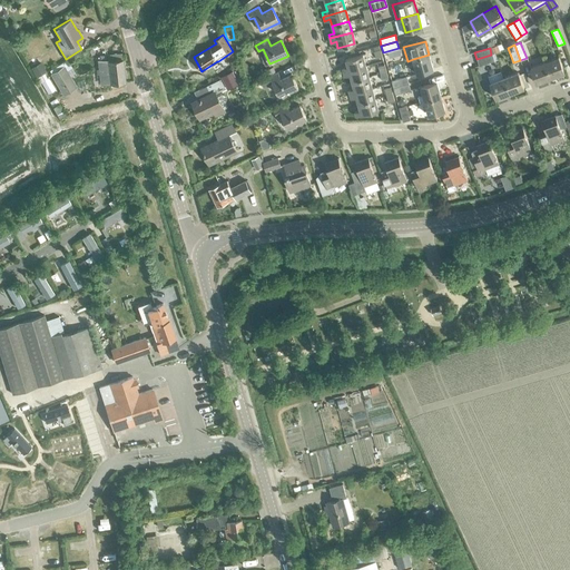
[(343,72),(365,66),(363,55),(345,59),(347,66),(342,67),(343,72)]
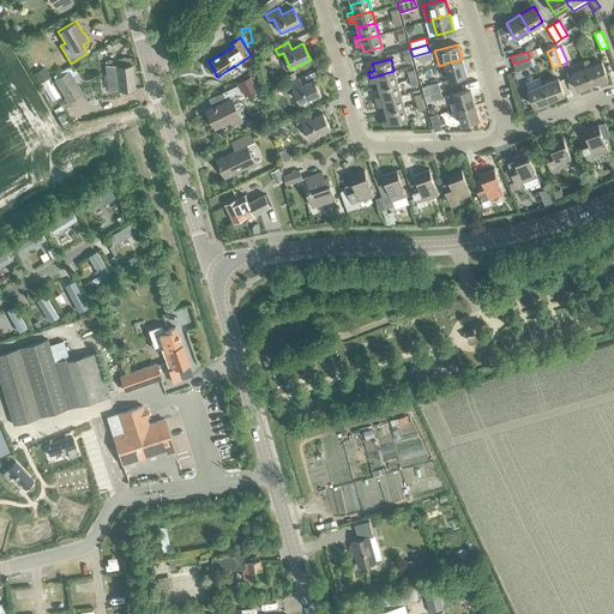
[(445,64),(449,79),(467,74),(462,59),(445,64)]
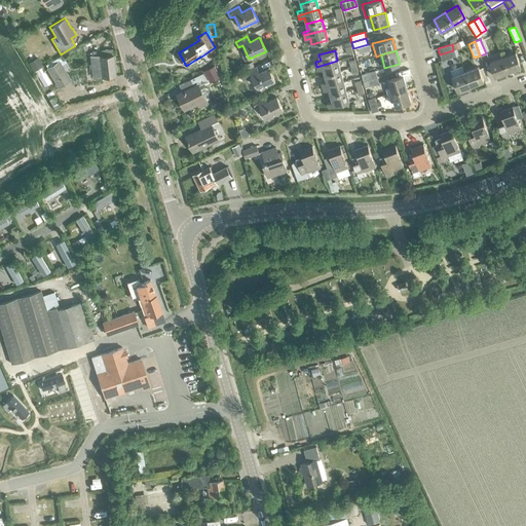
[(453,50),(440,54),(441,61),(455,57),(453,50)]
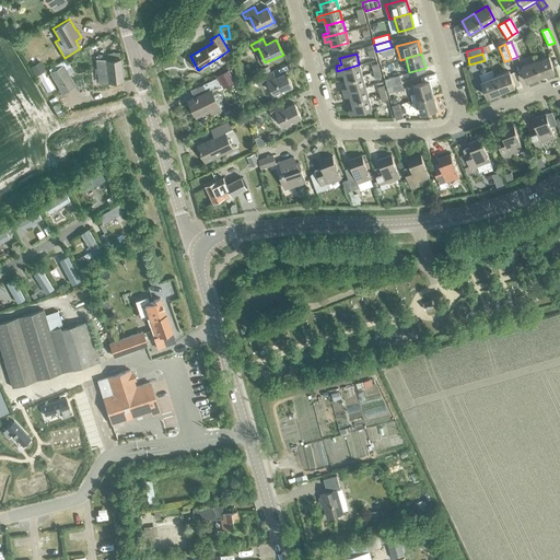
[(535,61),(540,77),(553,71),(548,56),(535,61)]
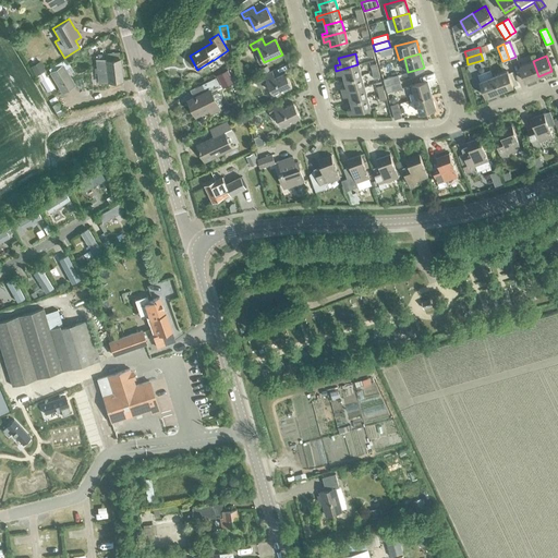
[(98,82),(122,80),(120,58),(105,60),(105,59),(96,60),(98,82)]
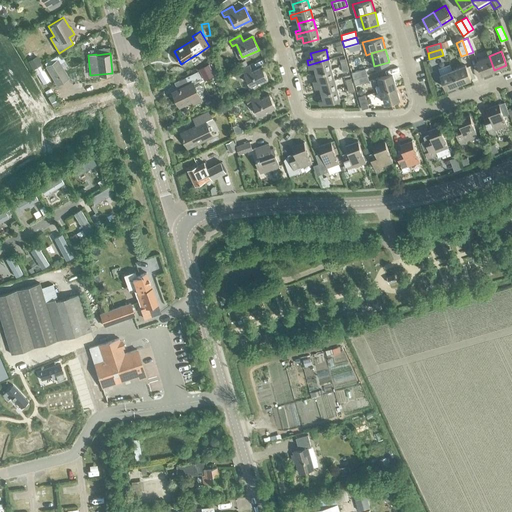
[(481,75),(494,70),(489,56),(476,61),(481,75)]
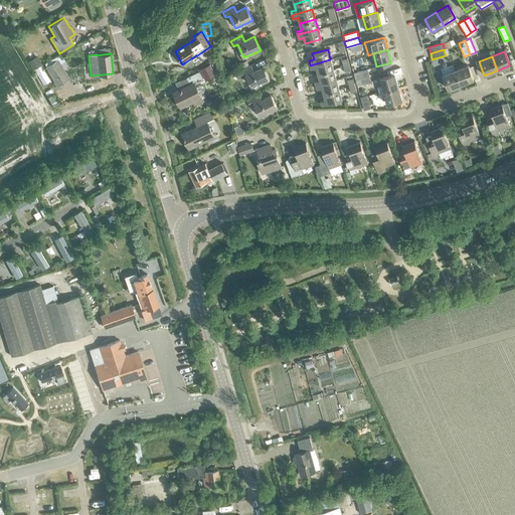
[(318,73),(333,69),(330,59),(310,65),(311,68),(316,67),(318,73)]
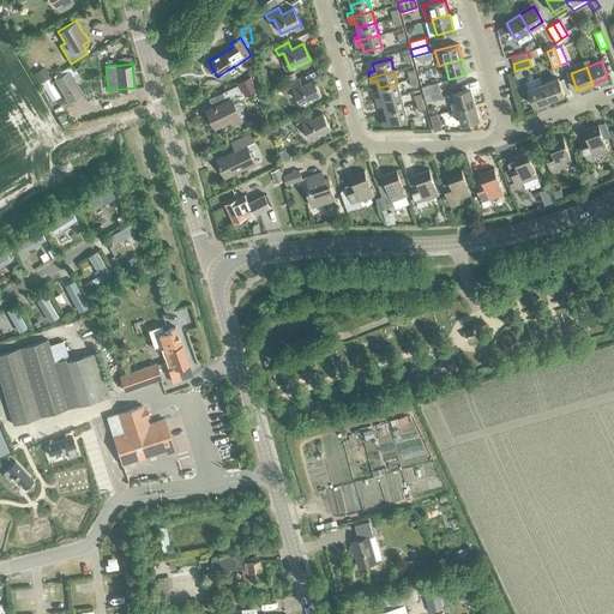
[(56,80),(68,101),(80,92),(68,72),(56,80)]
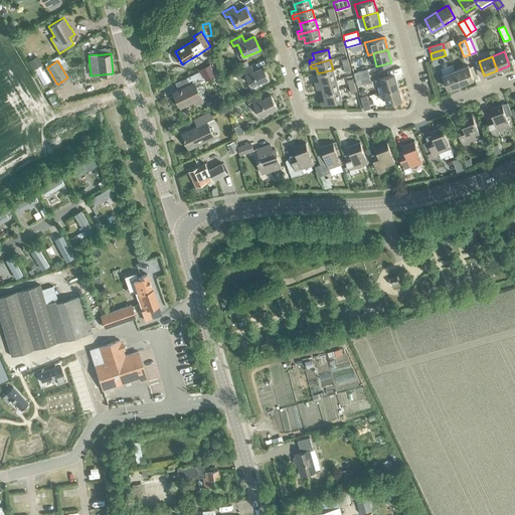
[(263,66),(252,71),(250,65),(239,71),(241,77),(245,75),(251,88),(269,79),(263,66)]
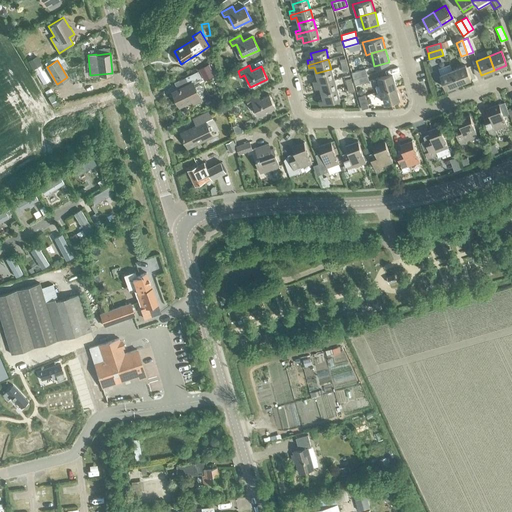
[(452,70),(458,84),(470,79),(465,65),(452,70)]
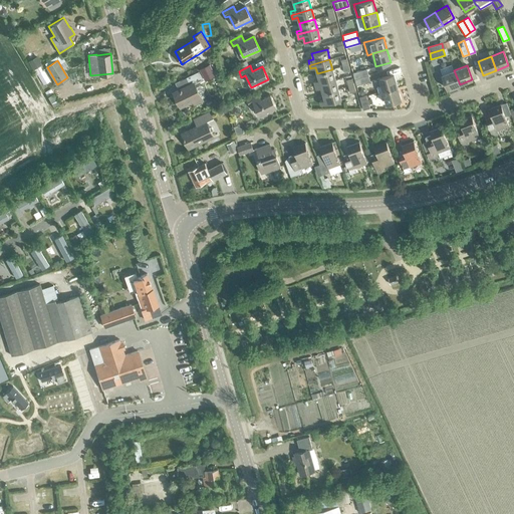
[(315,84),(335,79),(332,69),(317,73),(318,79),(314,80),(315,84)]
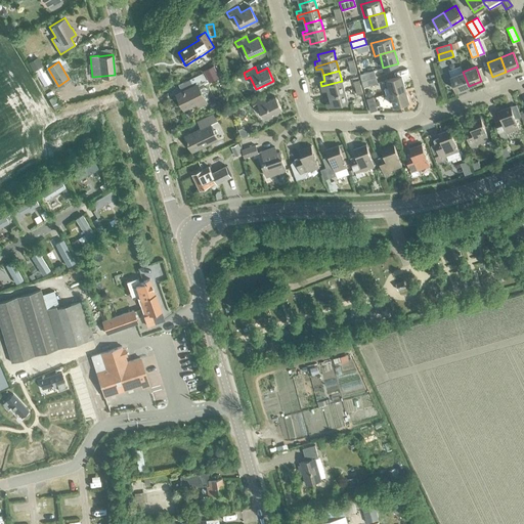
[(361,81),(376,77),(374,71),(359,74),(361,81)]
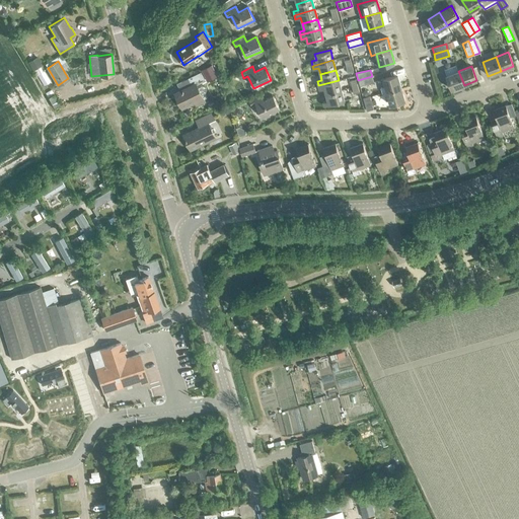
[(451,90),(464,85),(458,71),(446,76),(451,90)]
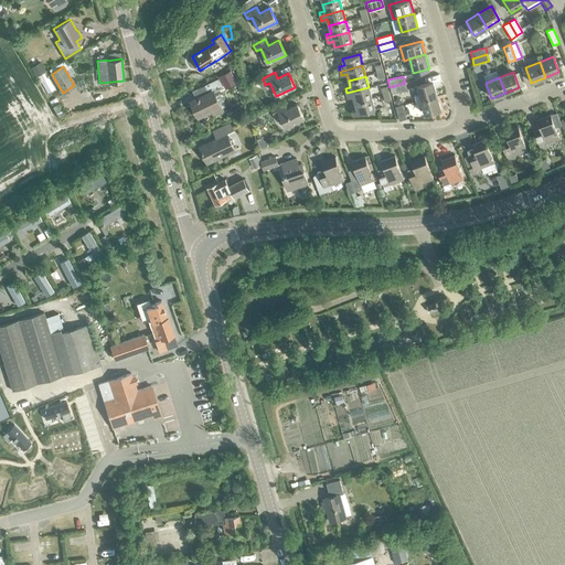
[(212,110),(213,114),(222,110),(213,93),(223,88),(219,78),(204,85),(208,93),(191,102),(198,117),(212,110)]
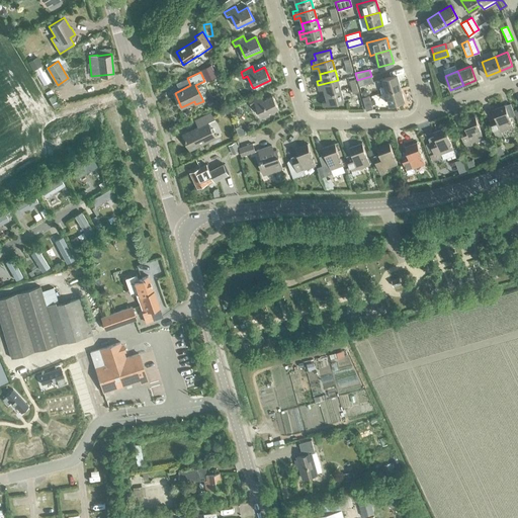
[(380,93),(401,87),(397,75),(382,79),(384,86),(379,88),(380,93)]
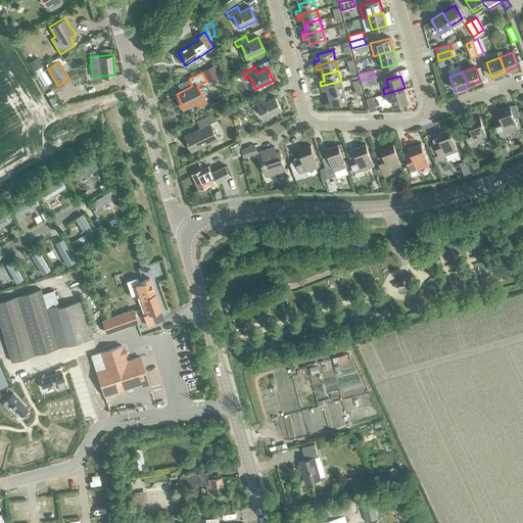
[(375,77),(361,81),(363,87),(376,83),(375,77)]
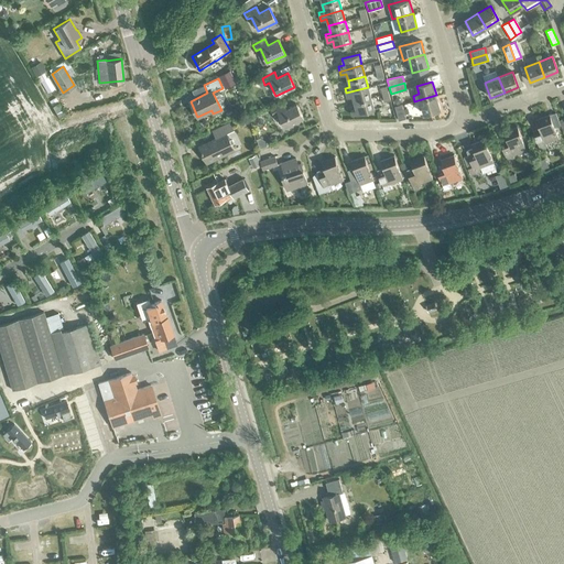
[(354,102),(371,97),(368,87),(346,93),(347,97),(353,96),(354,102)]
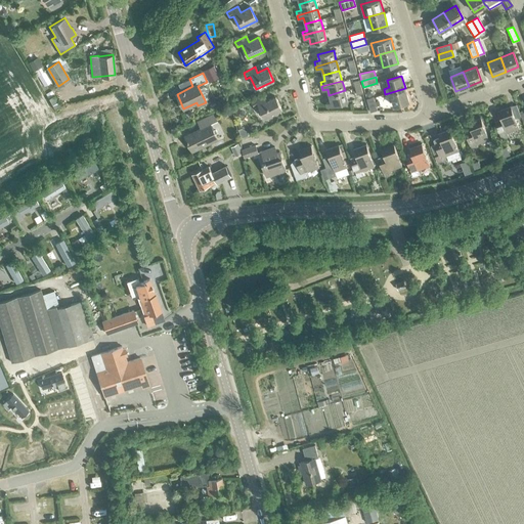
[(405,88),(385,94),(386,94),(390,93),(394,106),(408,102),(405,88)]
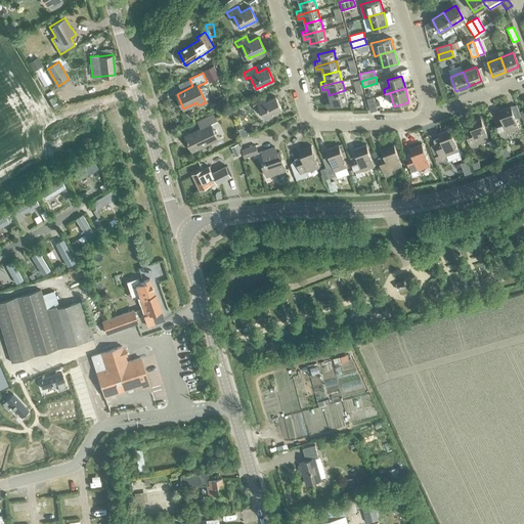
[(345,90),(329,95),(331,101),(325,102),(326,106),(347,101),(345,90)]
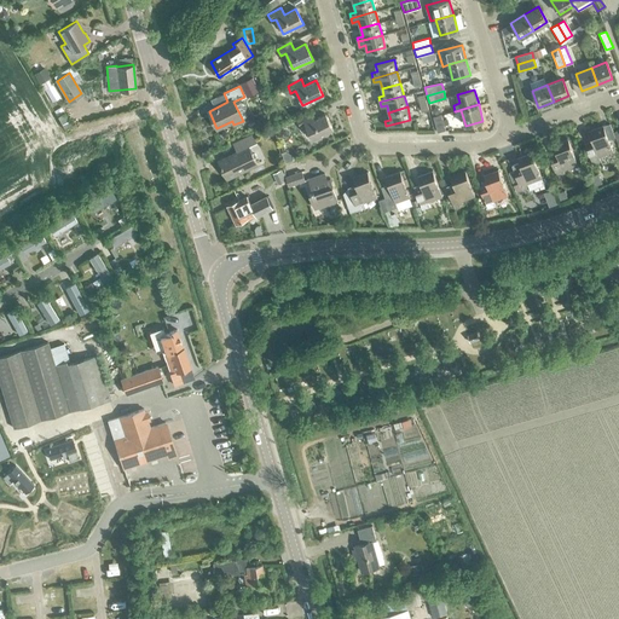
[(325,115),(313,120),(311,114),(298,120),(300,127),(305,125),(312,140),(333,131),(325,115)]
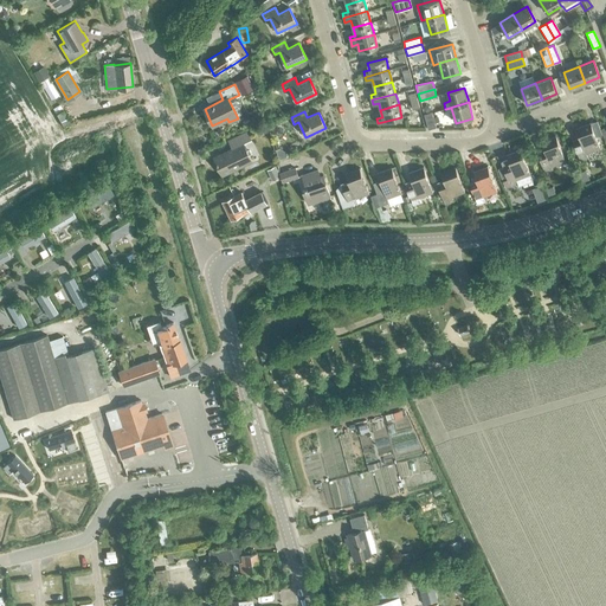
[(424,115),(429,130),(436,128),(431,113),(424,115)]
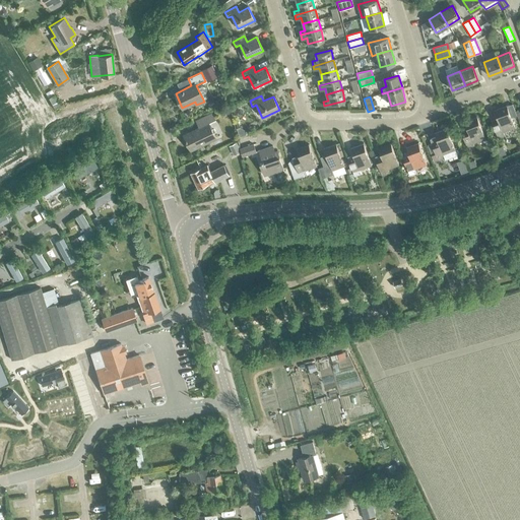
[(495,130),(498,138),(504,136),(502,132),(514,128),(506,106),(494,111),(497,119),(491,121),(495,130)]
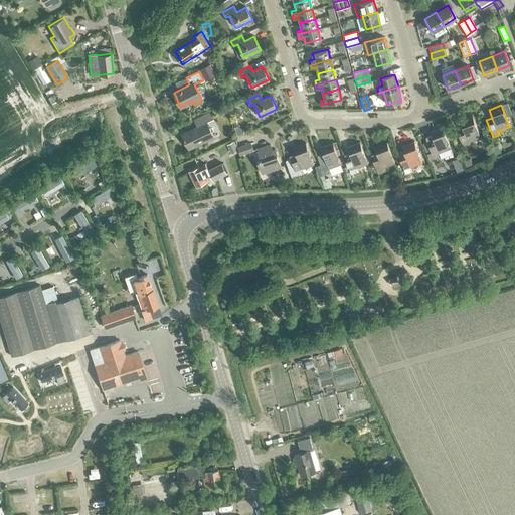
[(181,134),(189,149),(213,137),(206,123),(213,119),(209,112),(194,120),(197,126),(181,134)]
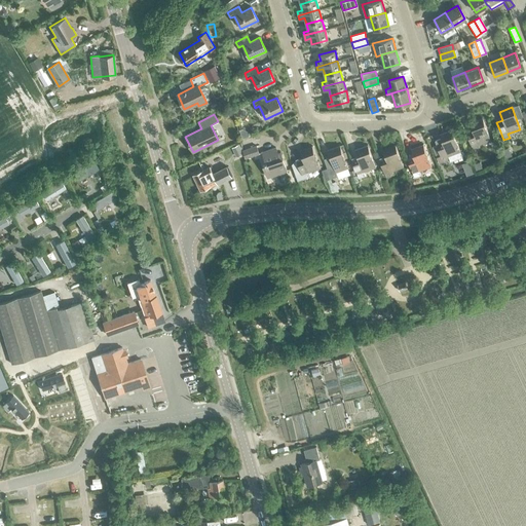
[(470,143),(474,151),(480,149),(479,145),(490,141),(482,118),(470,123),(473,130),(466,133),(470,143)]
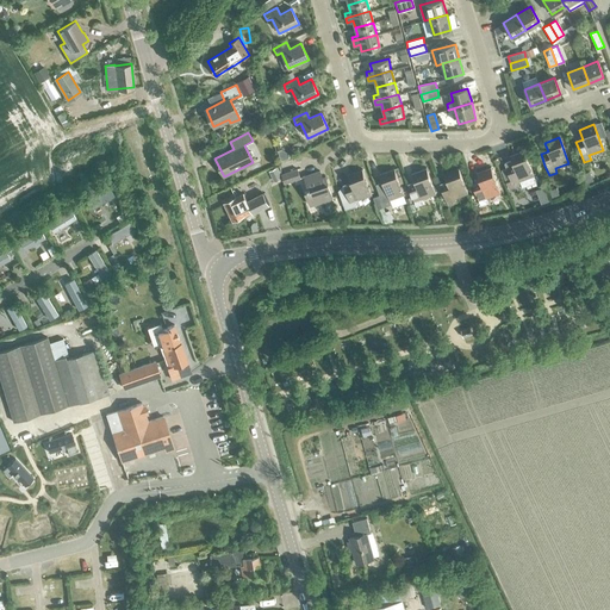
[(500,169),(509,191),(521,186),(520,182),(534,176),(523,150),(509,156),(511,160),(504,163),(505,168),(500,169)]
